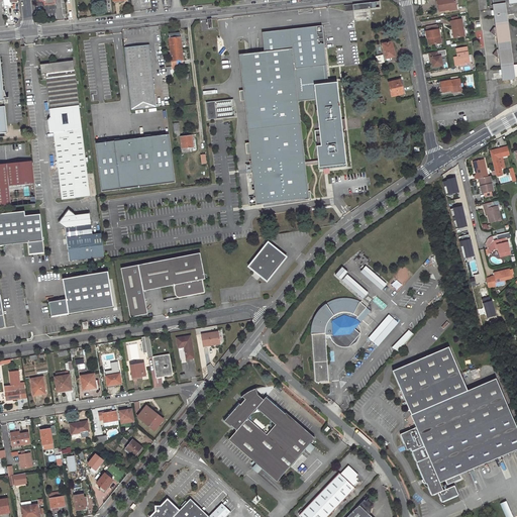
[(454,0),(436,0),(437,6),(438,11),(448,9),(448,11),(456,9),(454,0)]
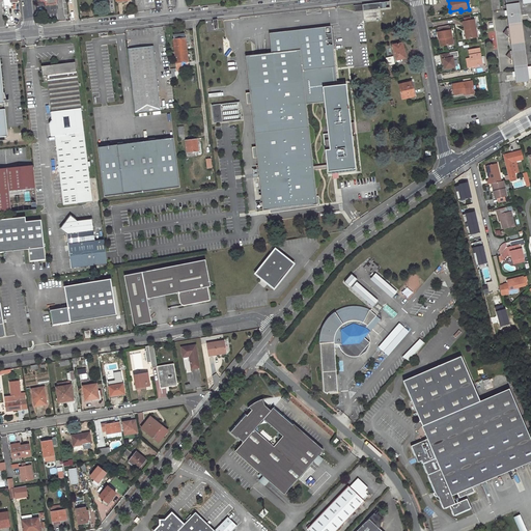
[(530,0),(505,0),(506,5),(507,17),(509,29),(510,36),(512,51),(513,59),(514,71),(516,83),(530,81),(530,68),(527,70),(520,16),(527,15),(527,17),(528,18),(529,19),(530,20),(530,0)]
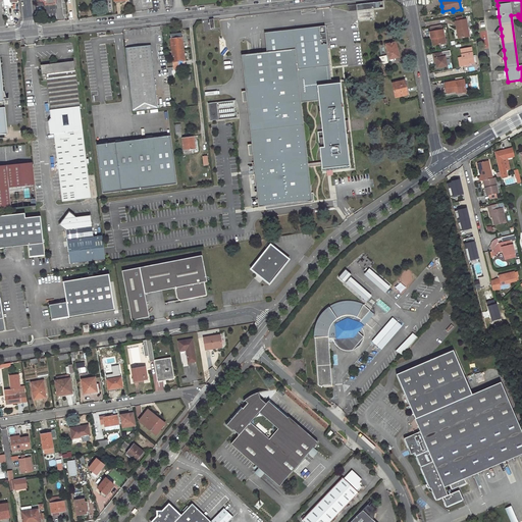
[(456,21),(455,21),(456,25),(457,31),(458,30),(460,38),(469,37),(466,19),(463,20),(463,17),(456,18),(456,21)]
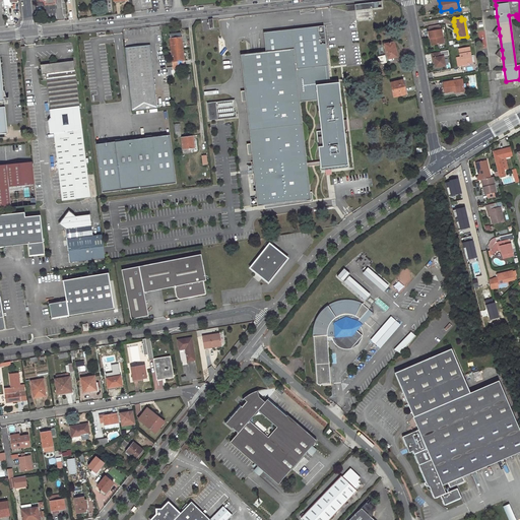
[(311,200),(308,166),(307,163),(300,102),(319,100),(317,84),(330,83),(324,25),(264,33),(266,52),(240,55),(257,206),(311,200)]
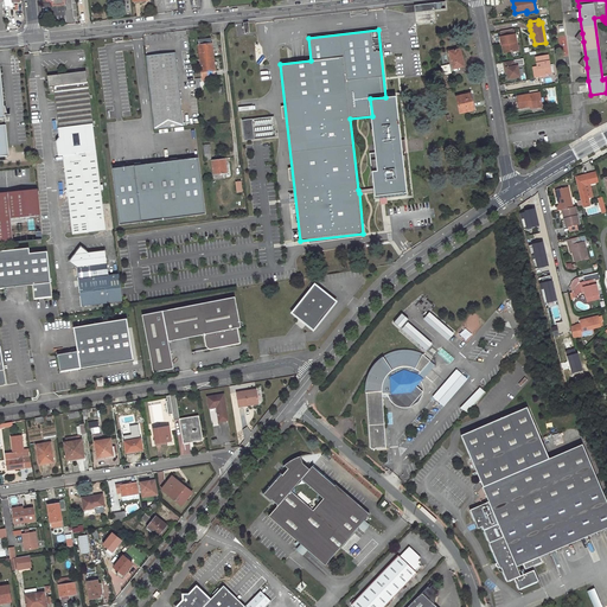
[(500,37),(499,38),(500,42),(500,45),(503,45),(504,52),(517,50),(515,34),(513,36),(512,30),(500,31),(500,37)]
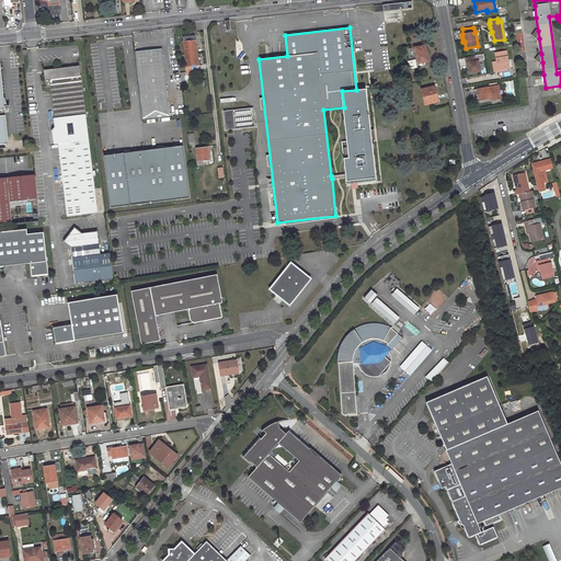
[(187,36),(183,36),(185,54),(197,53),(195,35),(187,36)]
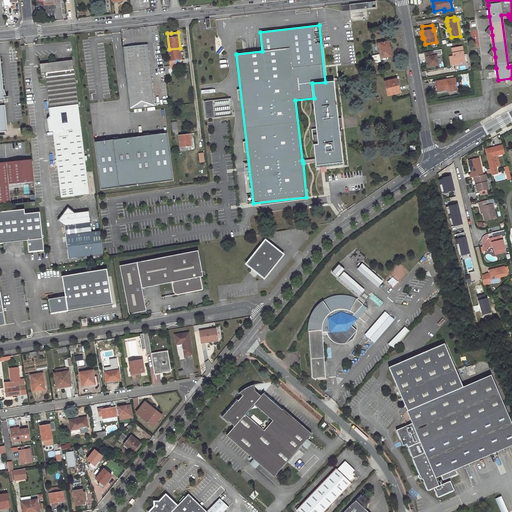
[(388,41),(379,43),(382,58),(391,56),(389,47),(388,41)]
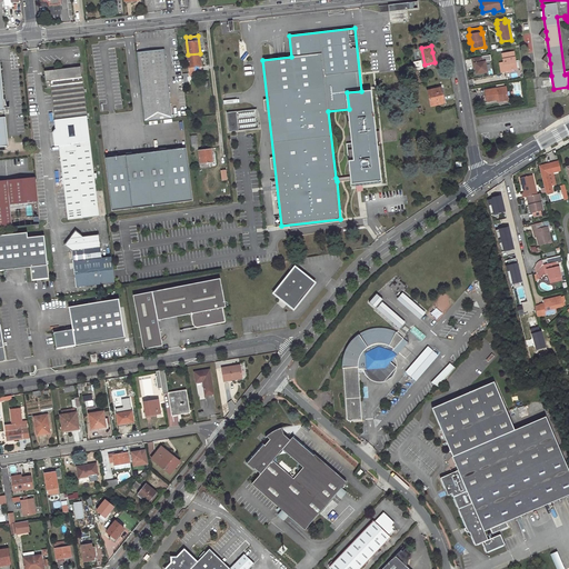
[(151,51),(137,53),(145,121),(172,118),(165,50),(151,51)]
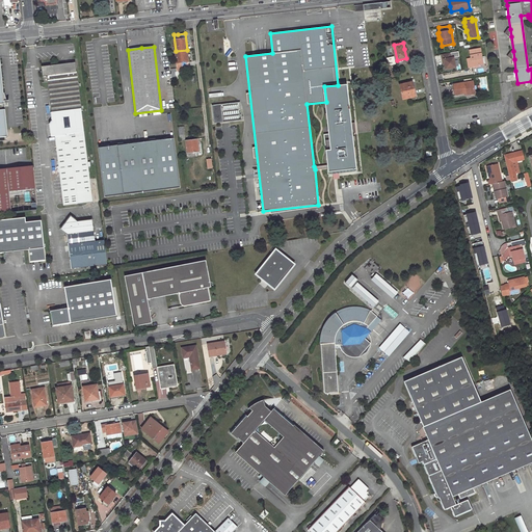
[(472,68),(472,67),(482,65),(481,57),(480,49),(469,51),(471,58),(467,59),(468,63),(469,69),(472,68)]
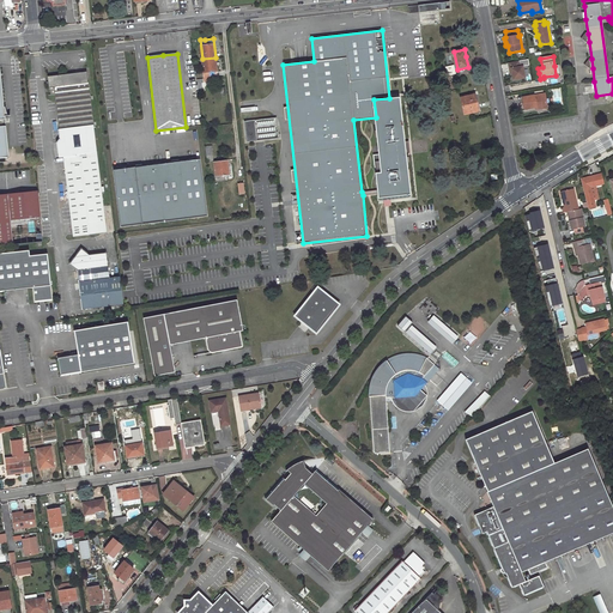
[(216,58),(202,59),(204,72),(217,70),(216,58)]
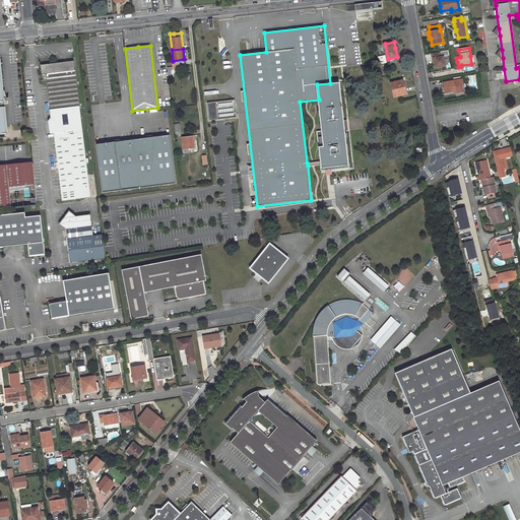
[(442,52),(431,54),(432,59),(434,59),(434,63),(435,68),(445,66),(442,52)]
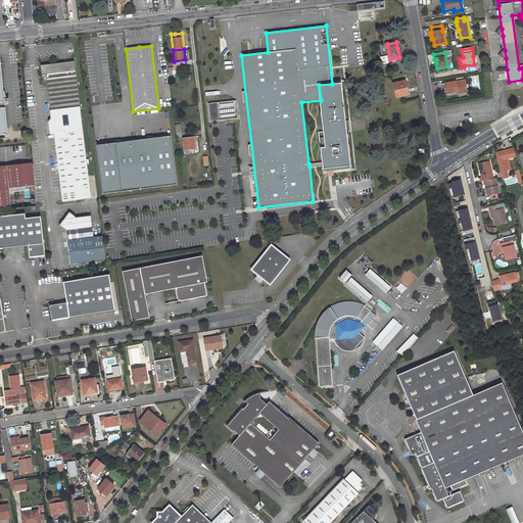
[(91,199),(80,106),(80,103),(75,61),(68,62),(65,62),(41,65),(42,69),(42,72),(42,75),(45,75),(45,79),(47,79),(51,110),(50,110),(51,117),(49,122),(50,134),(54,134),(62,202),(91,199)]
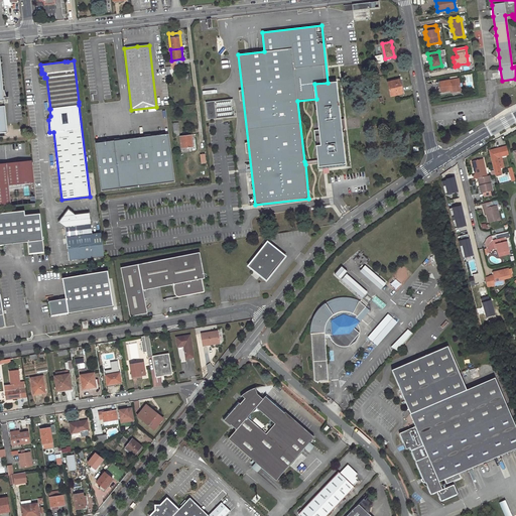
[(459,79),(438,82),(439,88),(440,93),(452,91),(460,89),(459,79)]
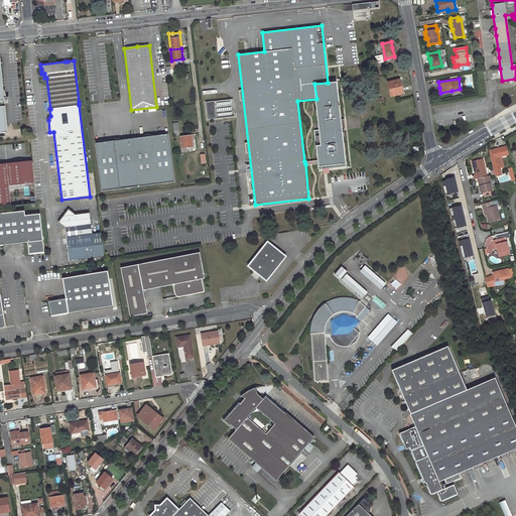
[(399,80),(388,82),(391,96),(402,93),(401,86),(399,80)]
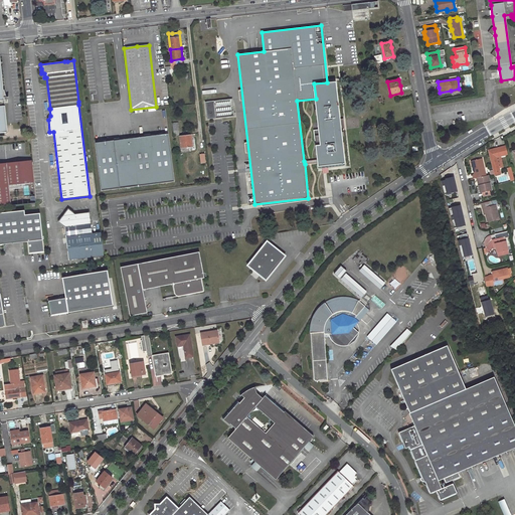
[(336,81),(327,82),(314,83),(316,99),(321,144),(315,145),(317,160),(318,163),(318,166),(345,163),(342,130),(345,129),(344,119),(340,119),(336,81)]
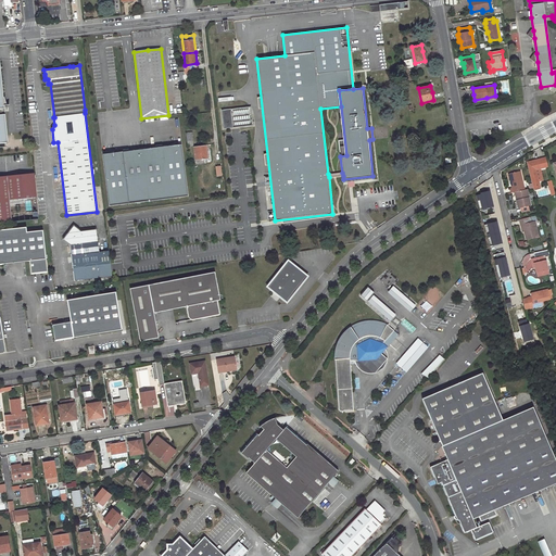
[(220,110),(223,128),(252,125),(250,106),(220,110)]
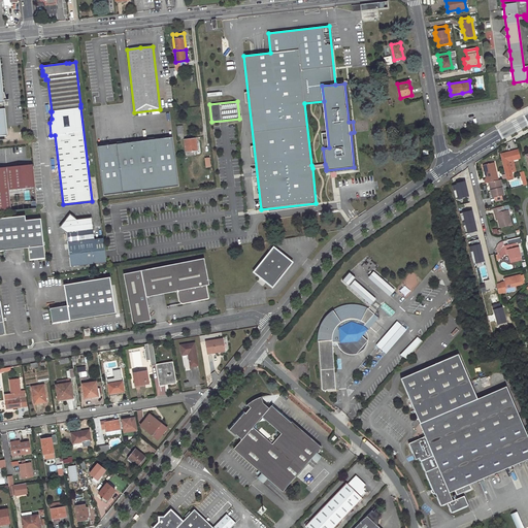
[(172,137),(98,146),(104,196),(178,187),(172,137)]
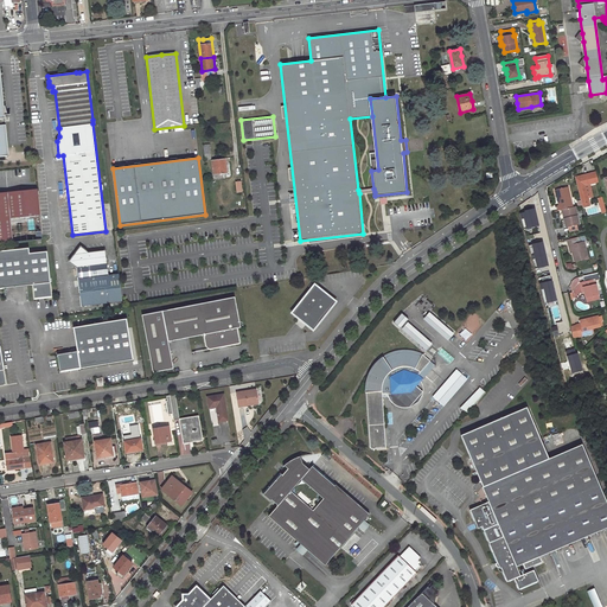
[(225,159),(212,160),(213,174),(227,173),(225,159)]
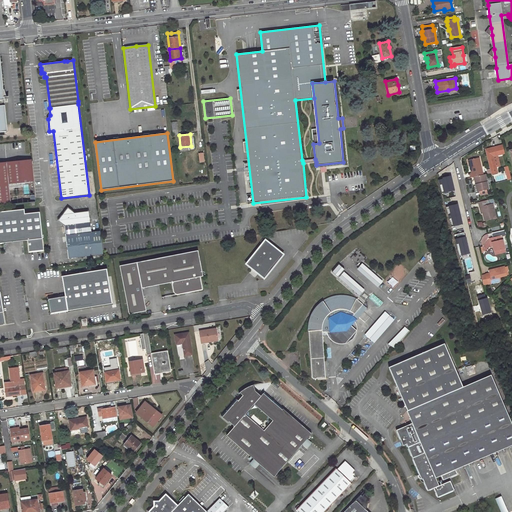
[(494,148),(485,150),(491,173),(492,174),(497,172),(494,156),(505,154),(503,146),(494,148)]
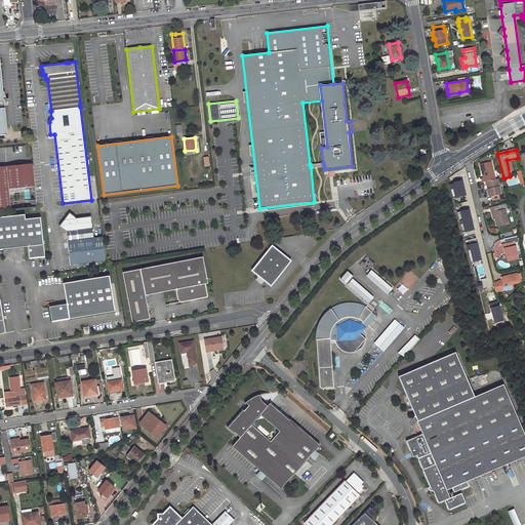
[(491,162),(480,165),(482,172),(484,171),(486,177),(483,178),(482,178),(483,183),(485,183),(487,182),(495,179),(491,162)]
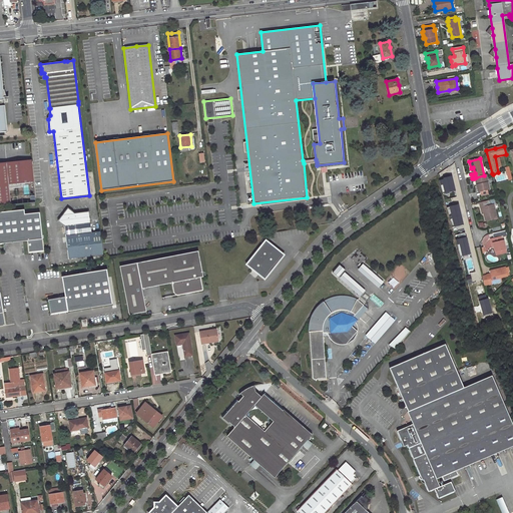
[(0,205),(36,201),(31,160),(12,162),(0,163),(0,205)]
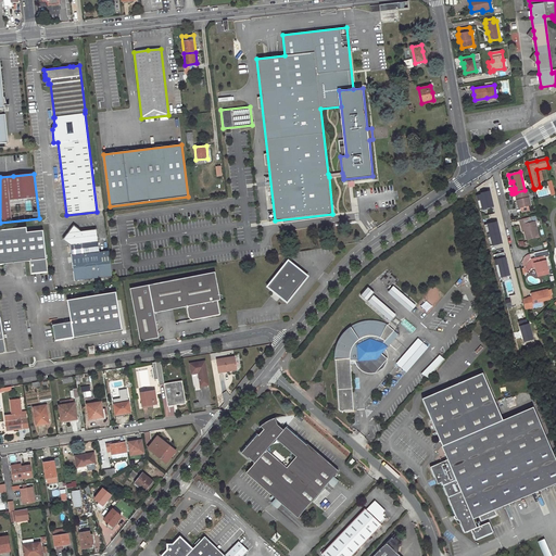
[(525,190),(516,192),(518,201),(516,201),(517,204),(518,209),(519,209),(520,213),(528,211),(527,206),(530,205),(527,190),(525,190)]
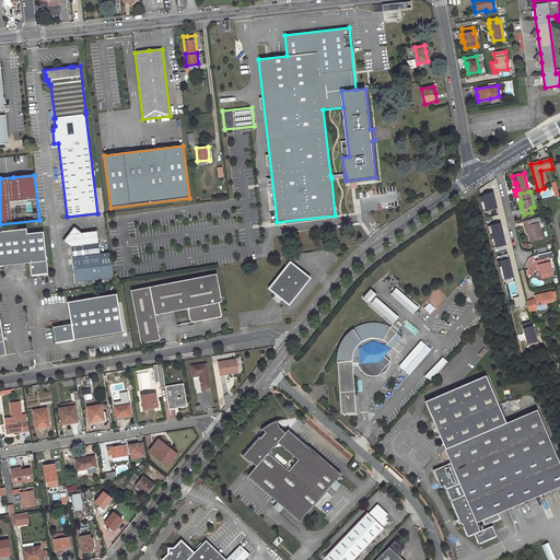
[(494,193),(480,197),(485,212),(499,208),(494,193)]
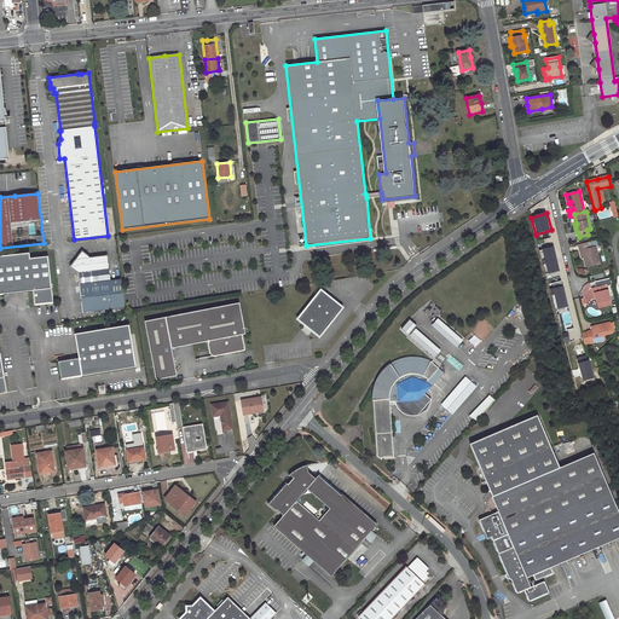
[(590,242),(579,246),(580,252),(583,250),(585,259),(586,268),(600,265),(596,248),(593,248),(590,242)]
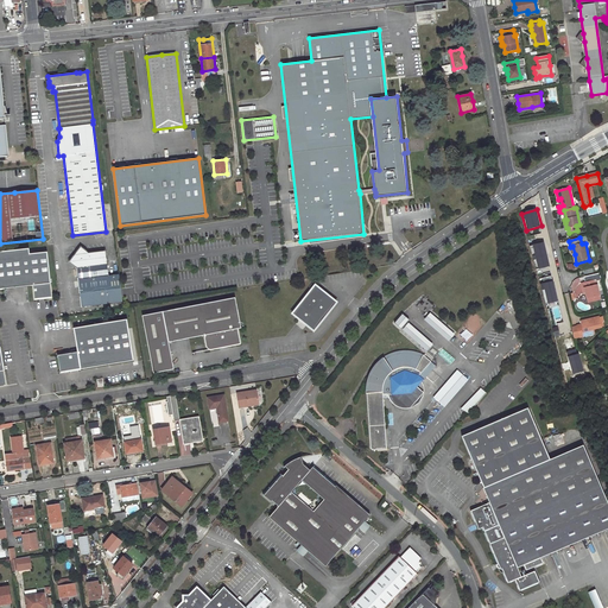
[(544,242),(531,246),(537,268),(551,265),(544,242)]
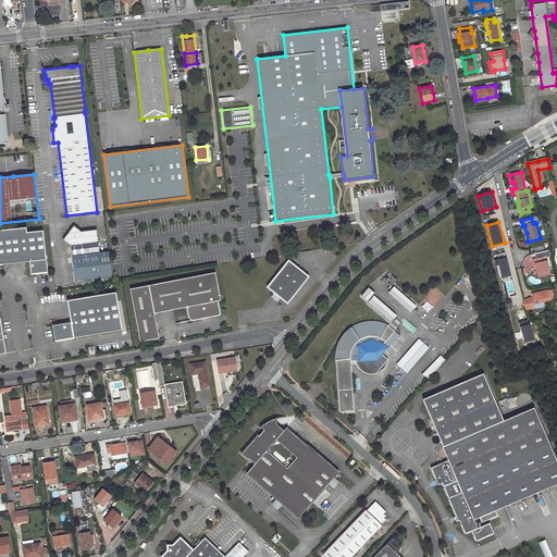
[(71,245),(75,281),(103,277),(97,230),(82,232),(74,226),(70,232),(63,239),(71,245)]
